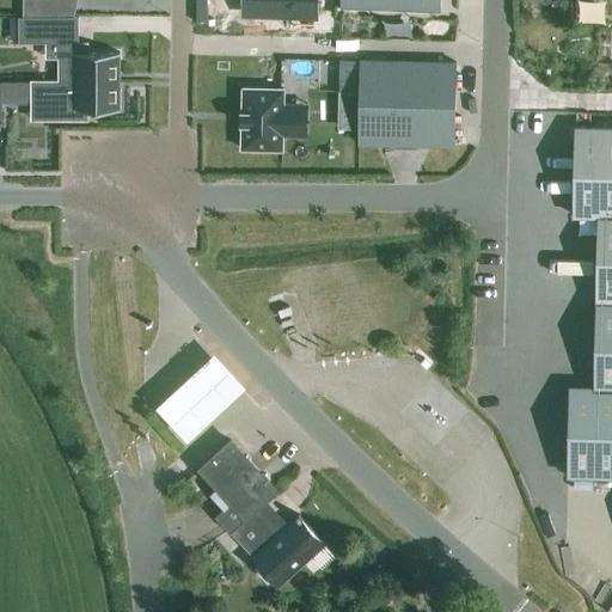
[(54,17),(61,17),(61,0),(22,0),(23,18),(54,18),(54,17)]
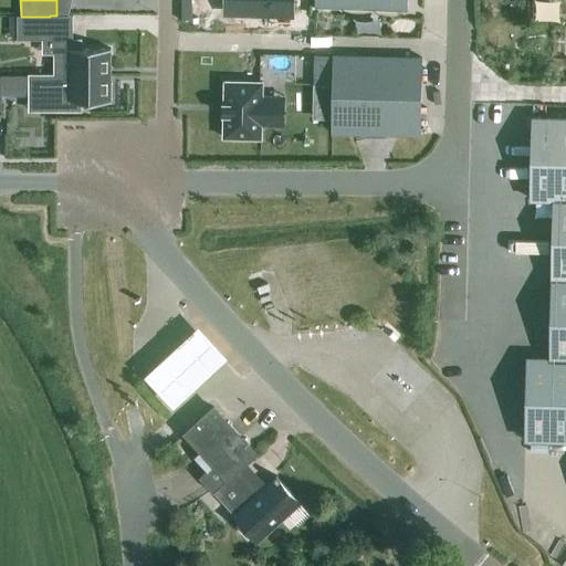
[(226,0),(226,9),(292,11),(292,0),(226,0)]
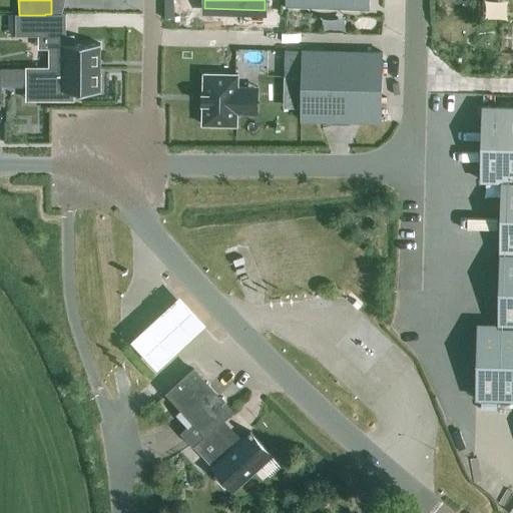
[(49,68),(99,68),(99,44),(73,44),(73,36),(45,36),(45,15),(19,15),(15,15),(15,36),(38,36),(39,48),(49,48),(49,68)]
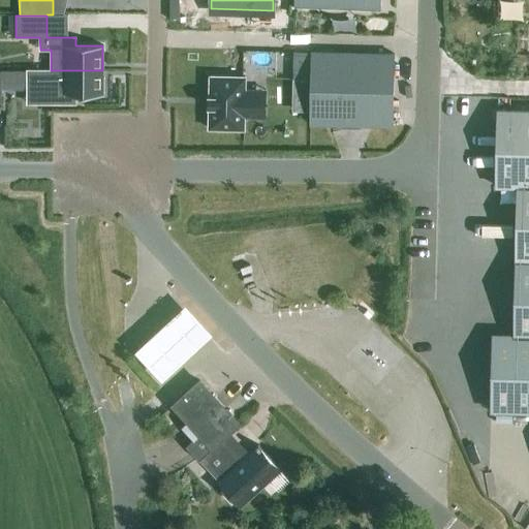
[(396,54),(312,53),(311,125),(395,126),(396,54)]
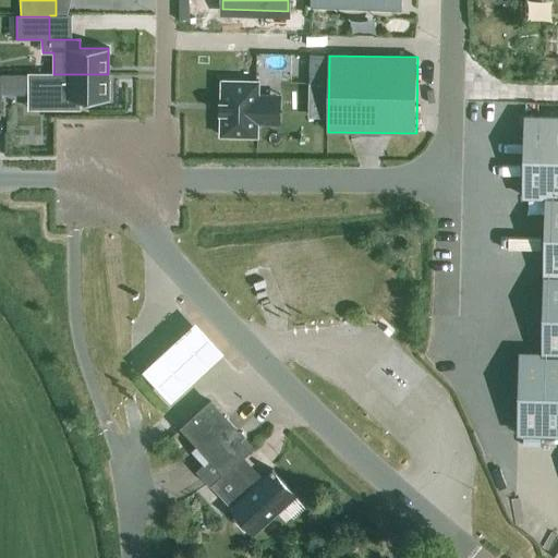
[(108,100),(108,74),(53,74),(0,73),(0,108),(1,109),(1,87),(27,86),(27,94),(55,94),(55,108),(80,108),(80,100),(108,100)]
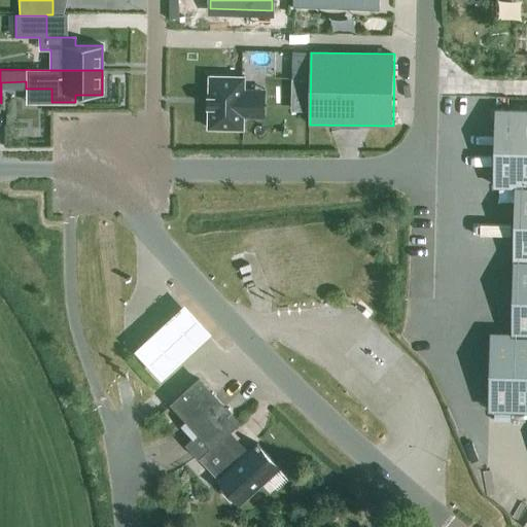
[(254,90),(244,90),(244,77),(209,76),(209,97),(207,97),(207,107),(208,107),(208,129),(243,129),(243,116),(253,117),(254,90)]
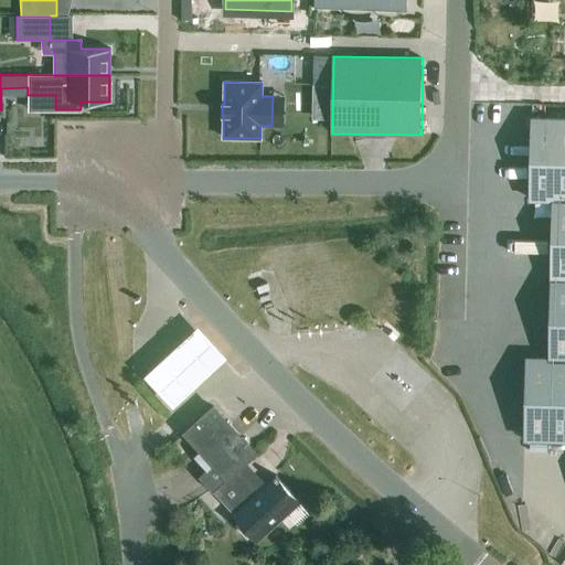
[(564,118),(531,118),(530,199),(552,200),(548,358),(564,358),(564,118)]
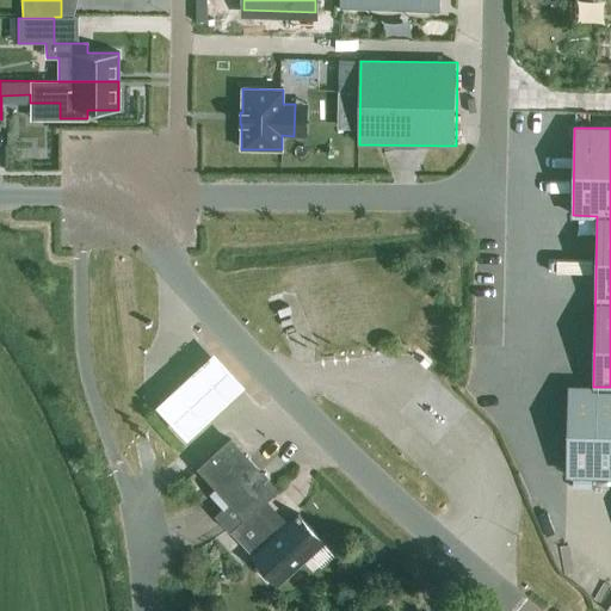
[(215,346),(156,400),(187,434),(246,380),(215,346)]
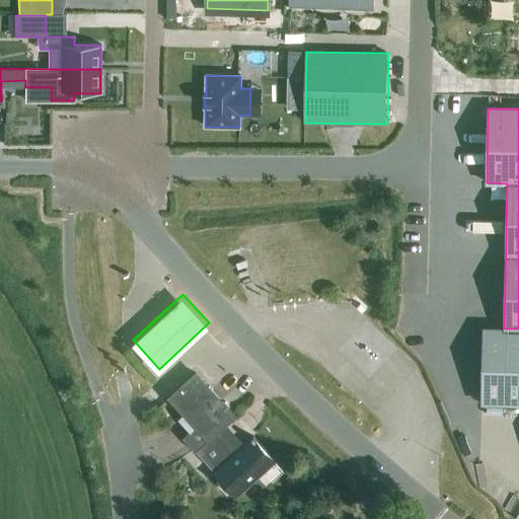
[(518,403),(518,328),(483,328),(482,403),(518,403)]
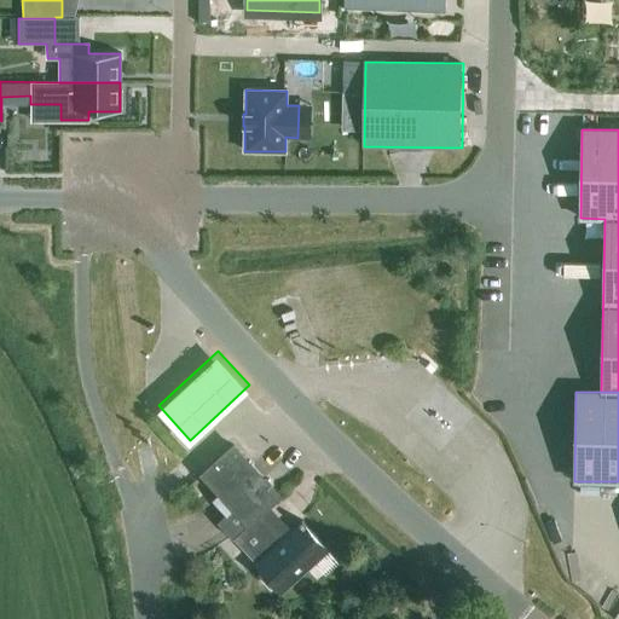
[(279,498),(232,446),(202,475),(233,509),(218,524),(232,539),(233,539),(256,565),(256,566),(261,572),(258,576),(271,589),(275,585),(282,594),(328,553),(302,525),(281,544),(258,518),(279,498)]
